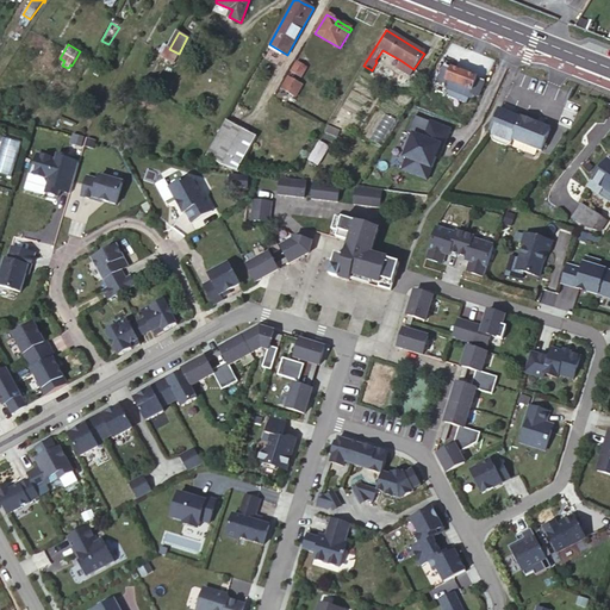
[(173,63),(179,54),(169,49),(167,47),(161,56),(173,63)]
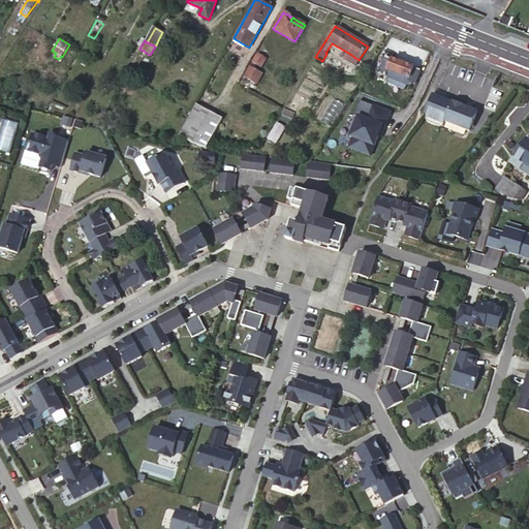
[(359,60),(348,53),(344,59),(354,66),(359,60)]
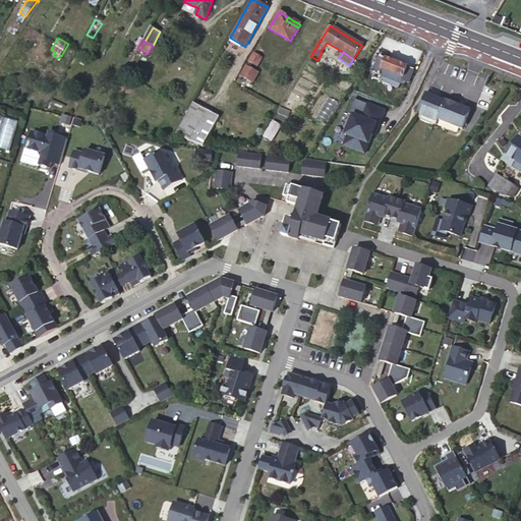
[(256,66),(262,57),(254,53),(249,62),(256,66)]
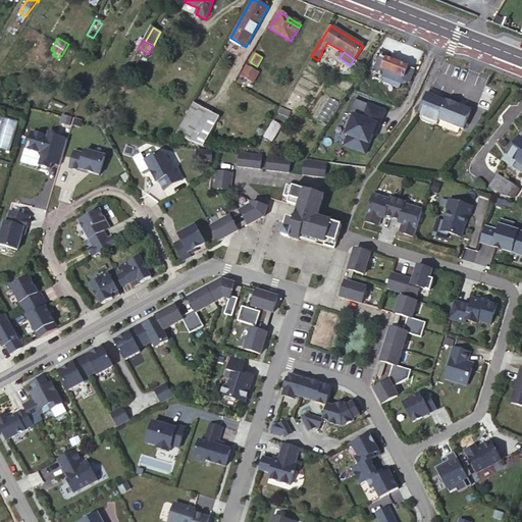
[(331,59),(322,53),(318,60),(316,64),(317,65),(325,69),(331,59)]
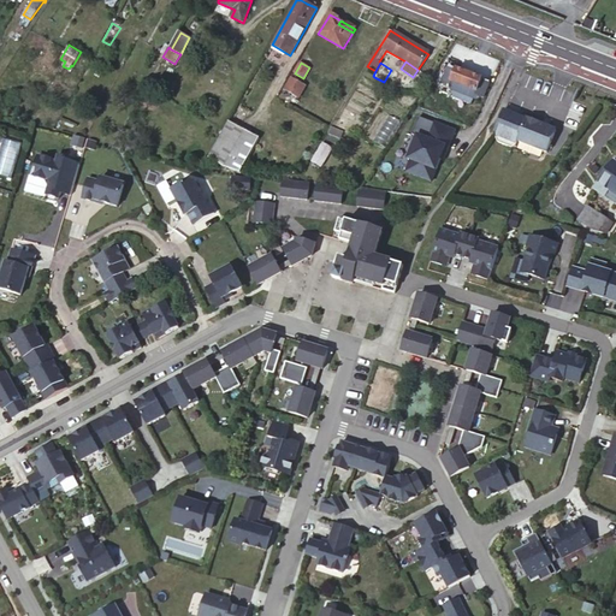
[(489,83),(449,67),(443,82),(452,87),(452,88),(454,90),(451,93),(454,98),(472,105),(475,95),(483,99),(489,83)]
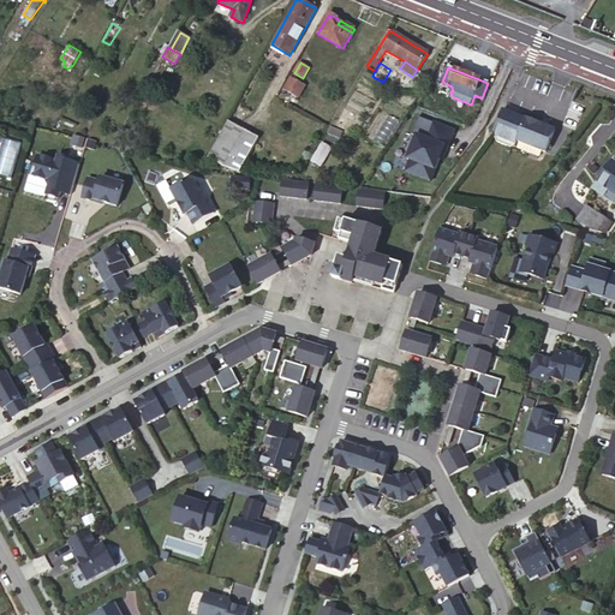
[(298,99),(305,85),(291,77),(284,90),(285,90),(293,95),(298,99)]
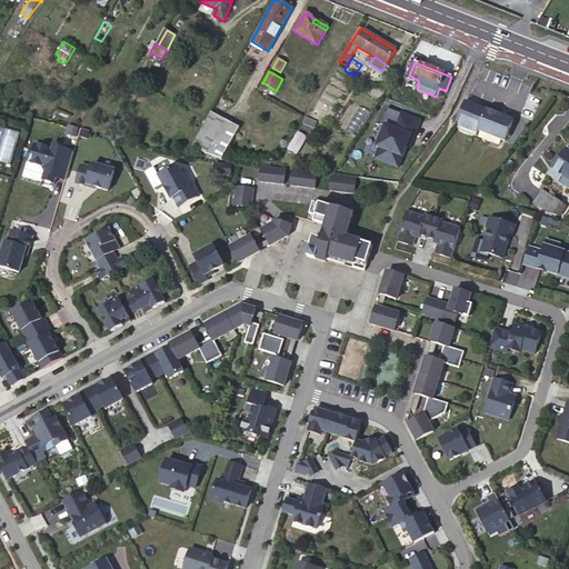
[(271,88),(263,83),(260,89),(268,93),(271,88)]
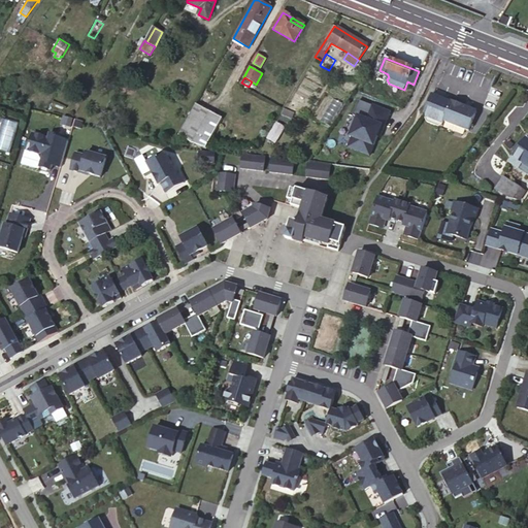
[(451,103),(432,95),(423,118),(424,121),(435,126),(438,124),(440,120),(469,131),(475,116),(463,110),(464,107),(452,102),(451,103)]
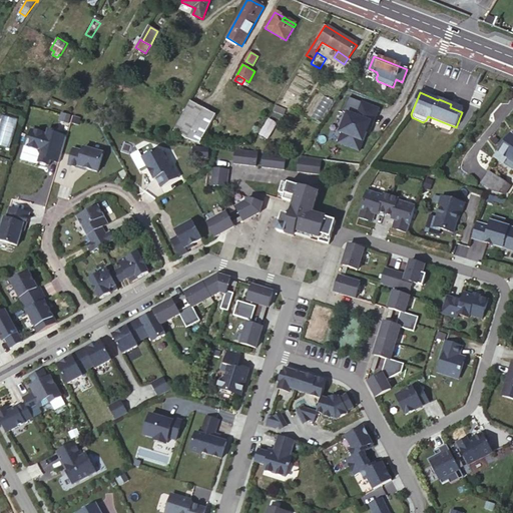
[(374,123),(379,109),(349,97),(343,111),(348,113),(340,132),(350,135),(346,145),(360,150),(371,122),(374,123)]
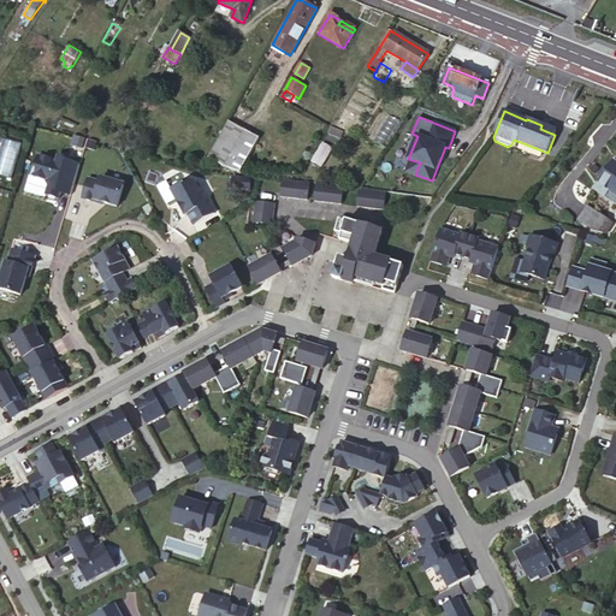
[(235,172),(255,137),(229,122),(208,159),(235,172)]
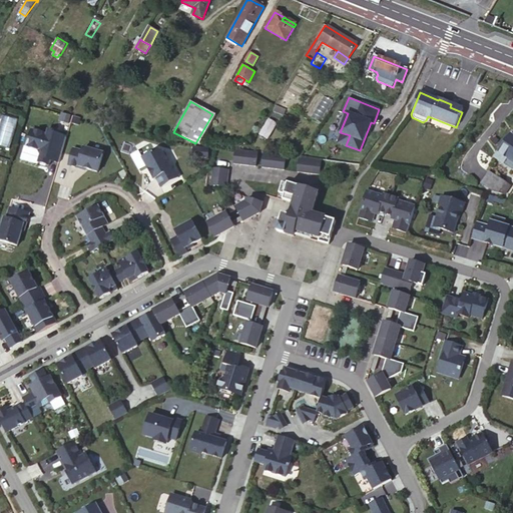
[(463,108),(451,104),(450,107),(462,112),(463,108)]
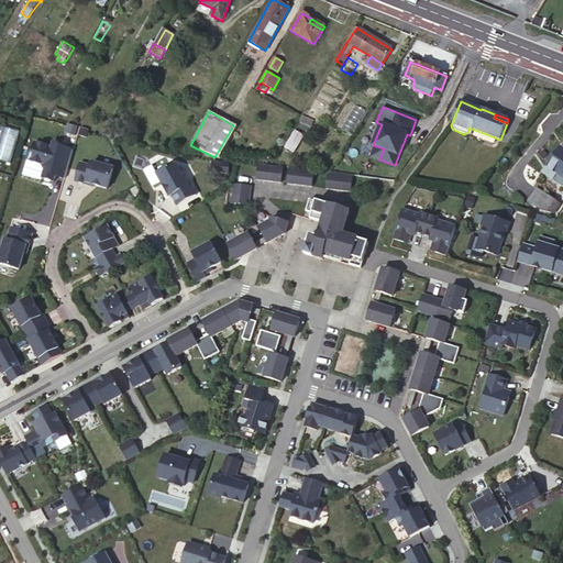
[(219,158),(238,128),(233,125),(214,157),(219,158)]
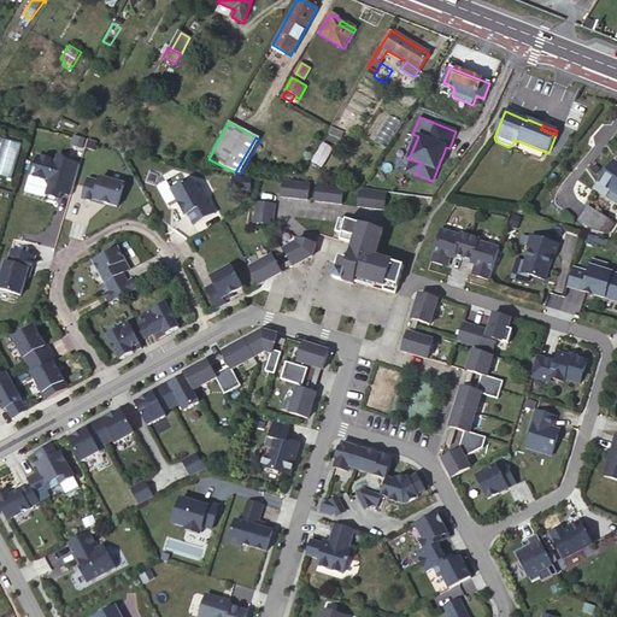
[(1,162),(15,164),(19,145),(6,142),(1,162)]
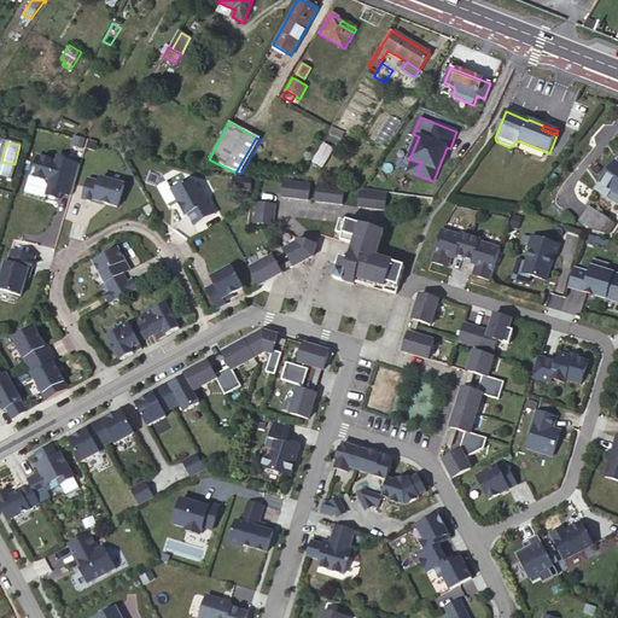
[(321,167),(332,149),(325,144),(314,163),(321,167)]
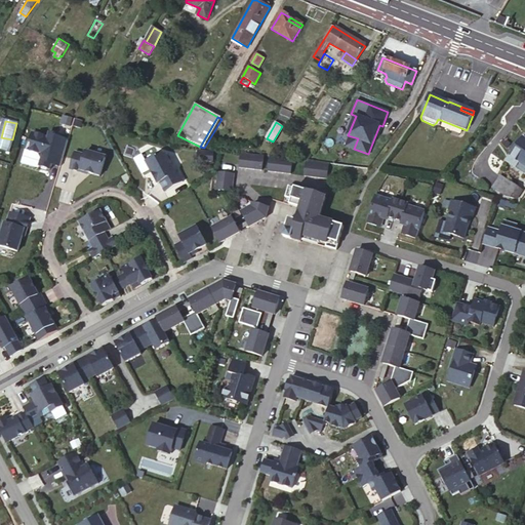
[(61,164),(69,138),(61,136),(61,134),(49,130),(48,135),(33,131),(31,139),(32,143),(31,150),(40,152),(42,157),(39,166),(50,169),(52,162),(61,164)]
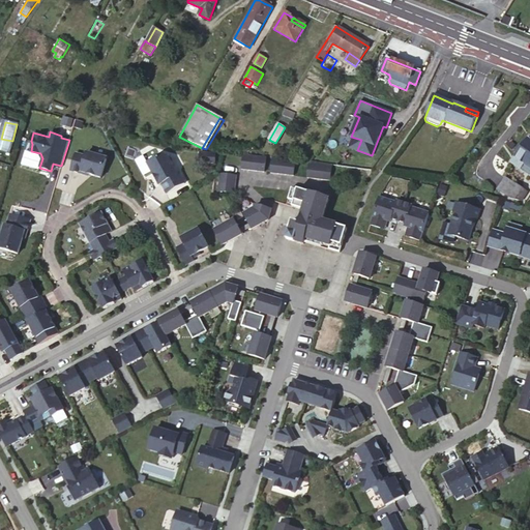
[(529,139),(528,138),(511,163),(520,169),(522,168),(529,173),(529,139)]
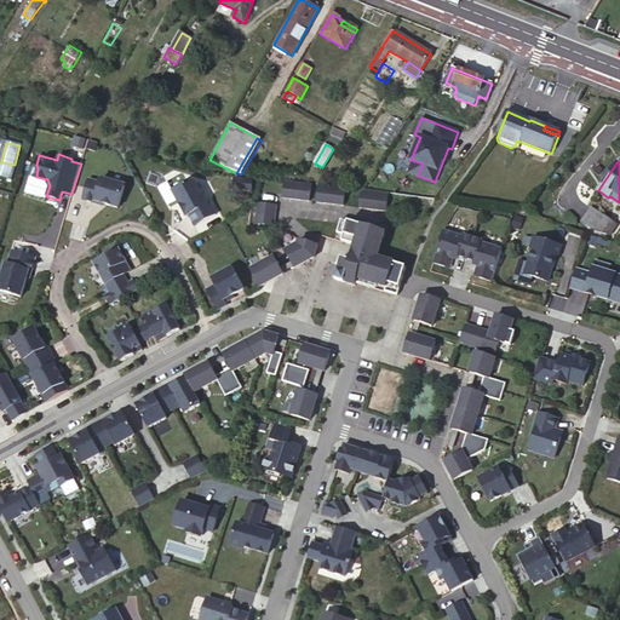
[(101,183),(90,179),(84,200),(96,204),(96,201),(105,205),(119,208),(126,185),(103,178),(101,183)]
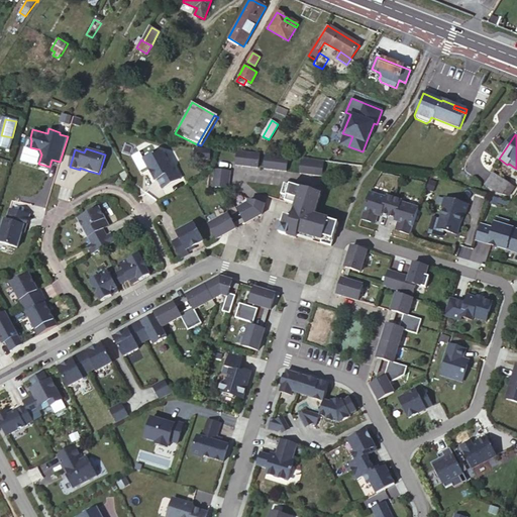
[(257,168),(260,152),(237,150),(236,165),(257,168)]
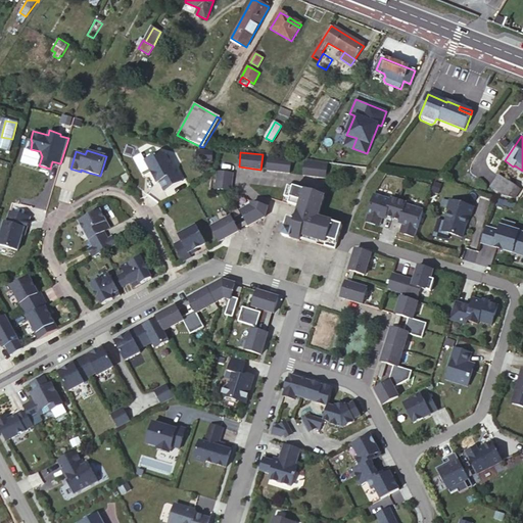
[(160,153),(146,161),(157,183),(159,181),(164,190),(183,181),(178,172),(176,173),(165,154),(160,153)]
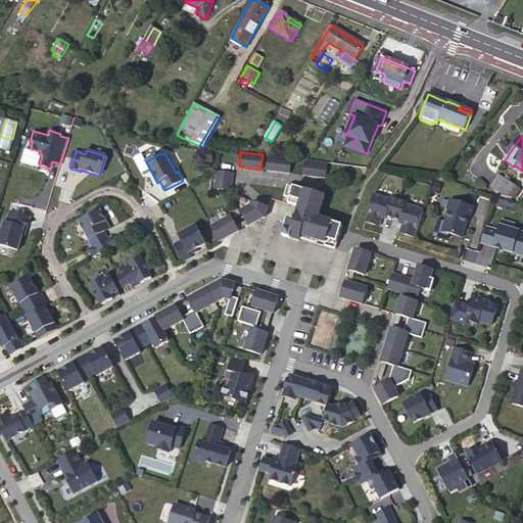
[(290,174),(292,158),(270,155),(268,171),(290,174)]
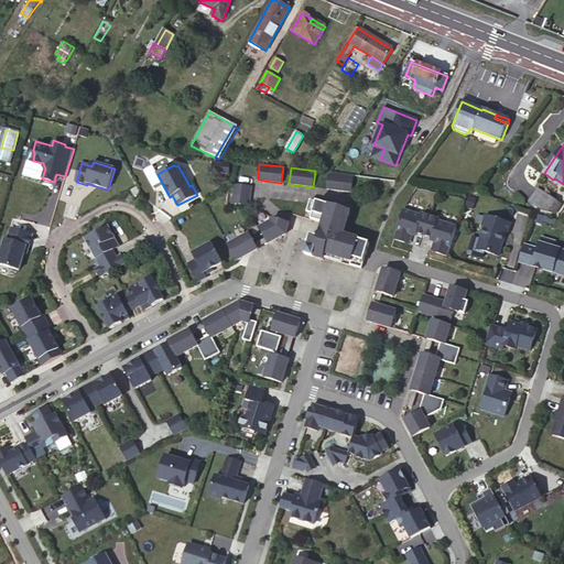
[(351,192),(354,175),(329,173),(327,188),(351,192)]
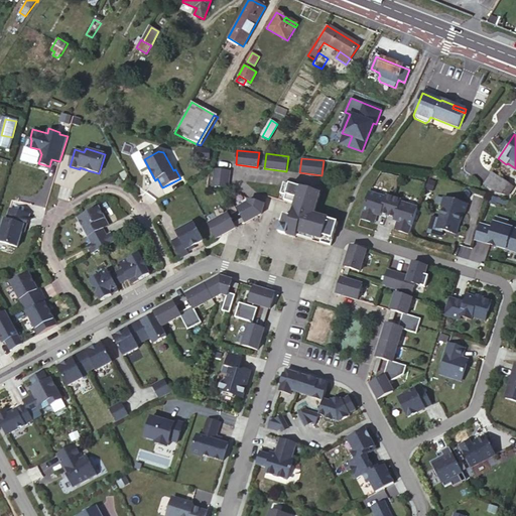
[(229,188),(231,171),(215,169),(213,186),(229,188)]
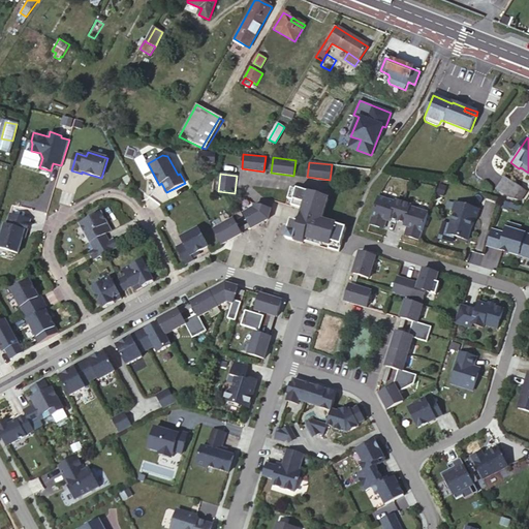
[(131,181),(128,176),(123,178),(126,184),(131,181)]
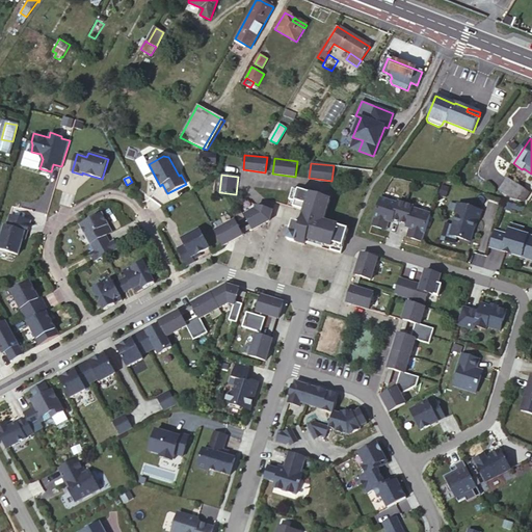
[(528,193),(507,179),(500,190),(512,198),(523,202),(528,193)]
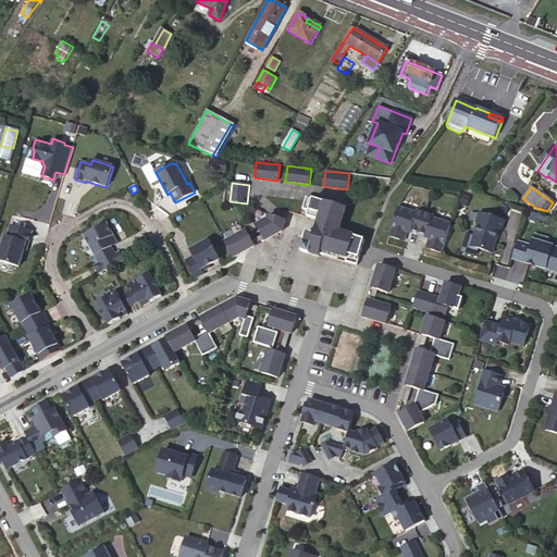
[(462,194),(459,205),(467,207),(470,197),(462,194)]
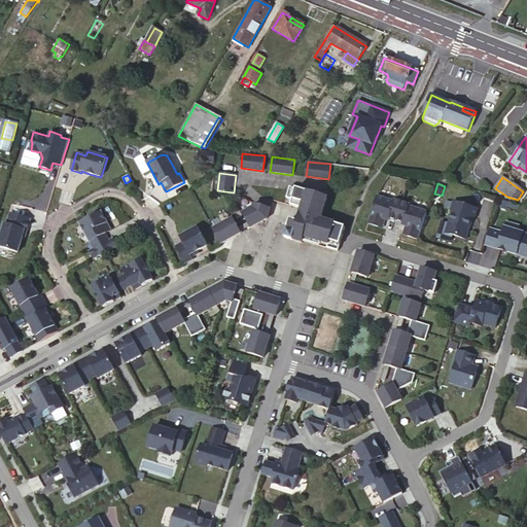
[(322,215),(327,199),(290,187),(286,199),(292,200),(290,206),(302,209),(297,222),(290,220),(285,238),(303,243),(303,241),(304,238),(328,245),(327,248),(338,251),(340,244),(345,227),(319,219),(320,214),(322,215)]
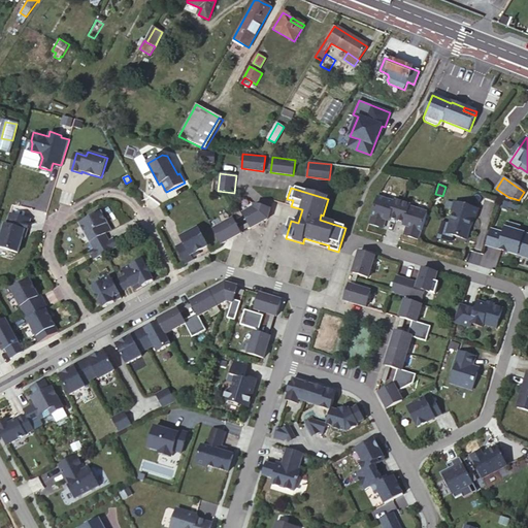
[(397,221),(402,203),(395,200),(394,202),(377,197),(375,201),(368,224),(378,227),(382,219),(386,220),(389,221),(390,219),(397,221)]
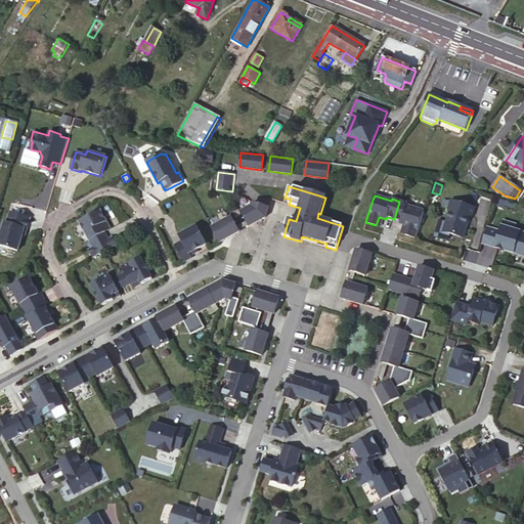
[(450,210),(443,231),(464,237),(471,216),(472,217),(475,208),(451,201),(448,209),(450,210)]
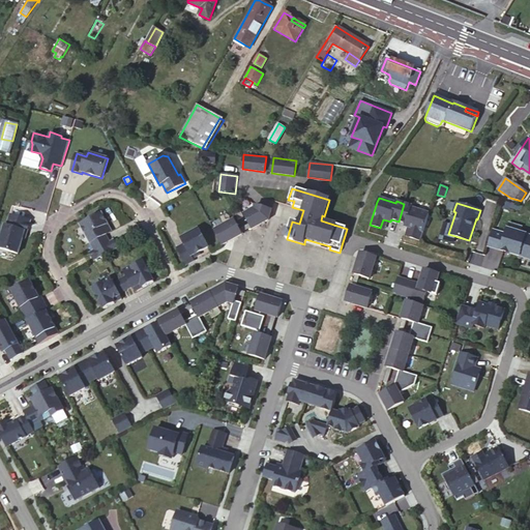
[(430,213),(411,208),(411,206),(404,204),(399,222),(406,224),(406,227),(409,228),(413,229),(410,237),(421,241),(430,213)]
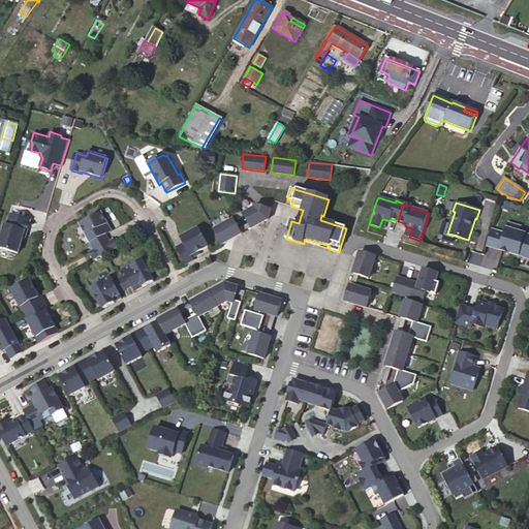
[(269,220),(271,210),(255,205),(254,209),(244,214),(251,228),(269,220)]
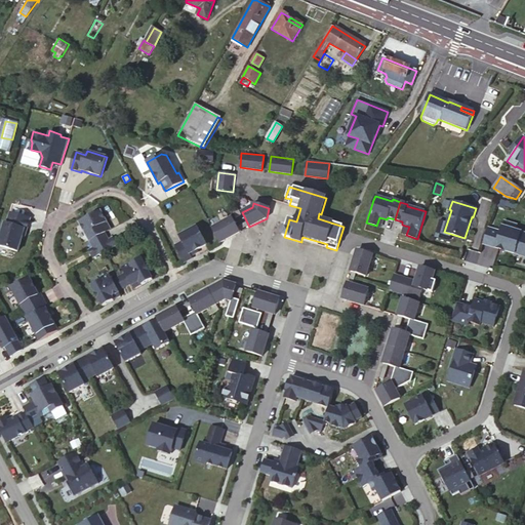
[(111,230),(101,211),(80,223),(90,241),(92,240),(96,246),(101,244),(109,240),(104,231),(106,229),(108,232),(111,230)]
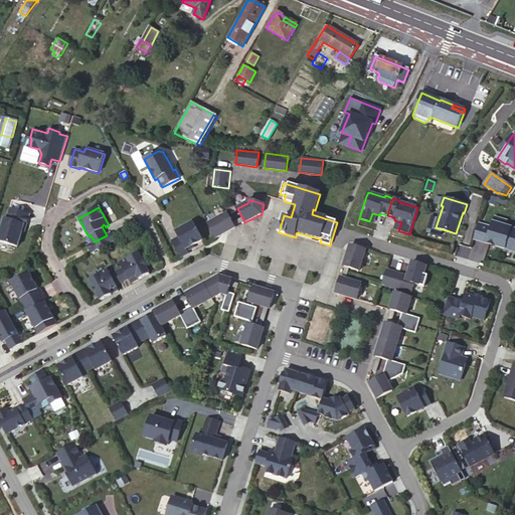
[(30,214),(10,208),(9,210),(29,216),(30,214)]
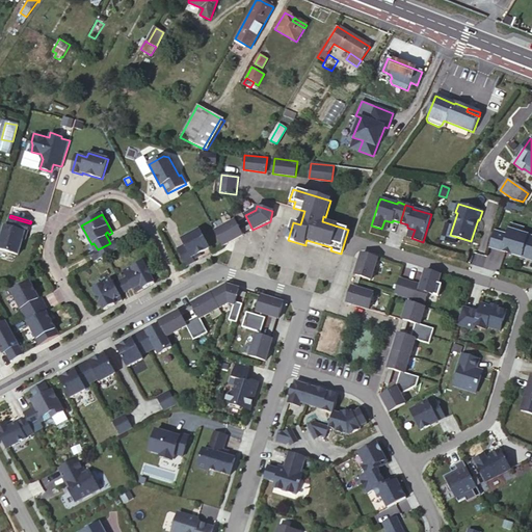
[(30,223),(9,217),(7,227),(5,225),(0,242),(0,248),(19,255),(23,239),(25,233),(27,234),(30,223)]
